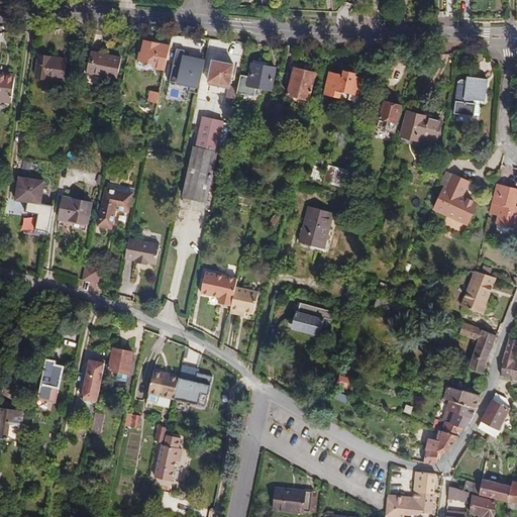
[(166,71),(171,46),(144,41),(142,54),(140,53),(138,61),(156,64),(154,68),(166,71)]
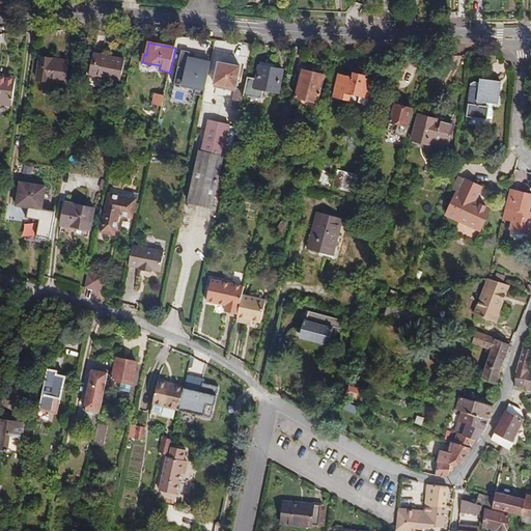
[(191,51),(183,50),(175,84),(184,85),(184,83),(197,85),(196,91),(195,91),(194,94),(203,96),(204,91),(205,92),(212,63),(203,62),(204,60),(189,57),(191,51)]
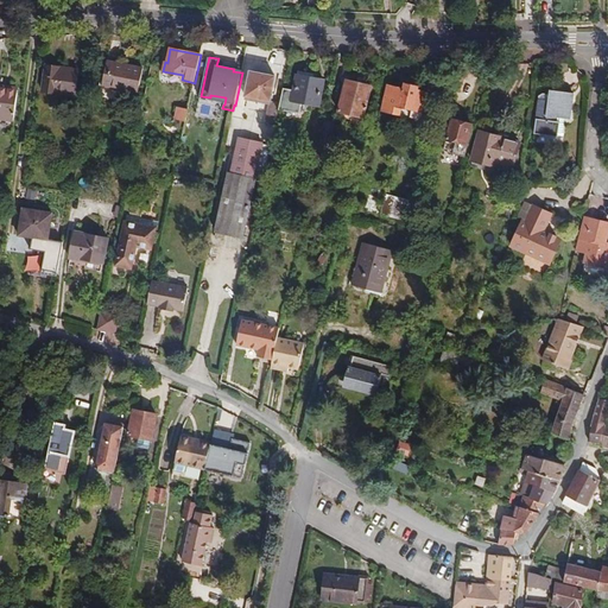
[(143,68),(108,61),(102,87),(138,94),(143,68)]
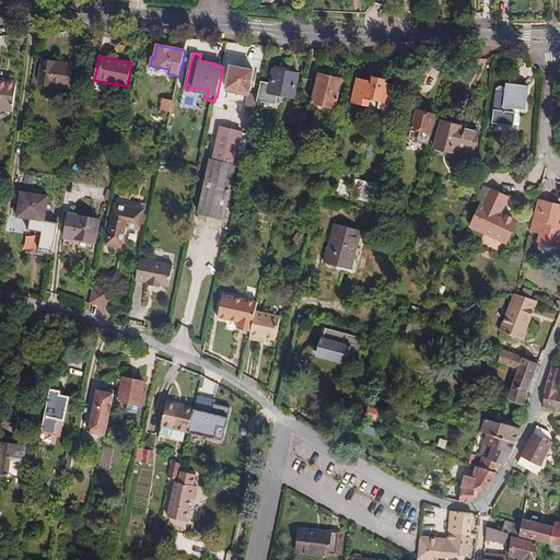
[(72,63),(43,60),(39,84),(69,89),(72,63)]
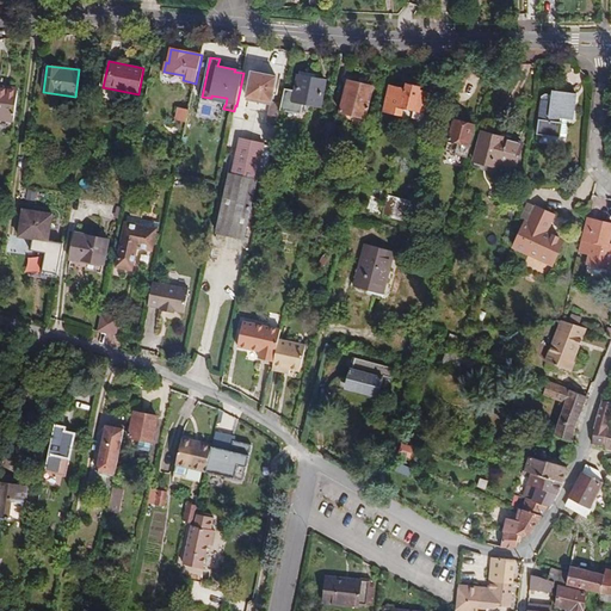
[(281,78),(252,72),(247,96),(272,100),(273,93),(277,93),(281,78)]
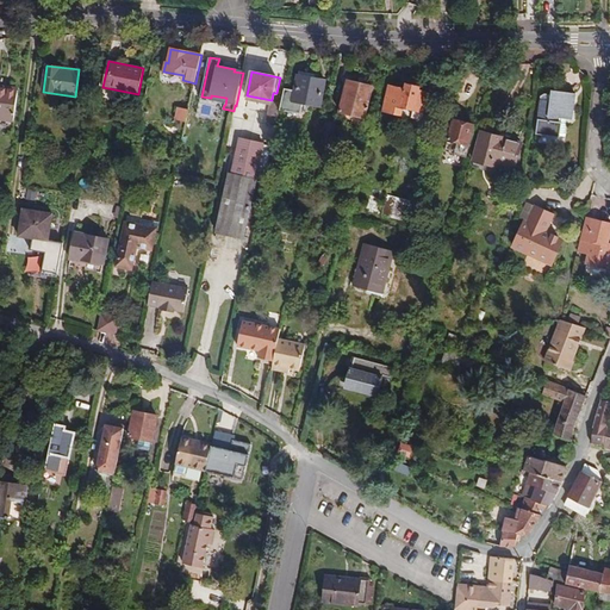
[(294,91),(285,88),(281,106),(280,106),(279,110),(300,114),(302,106),(303,106),(303,103),(322,106),(327,81),(318,79),(318,75),(299,72),(298,75),(297,75),(294,91)]
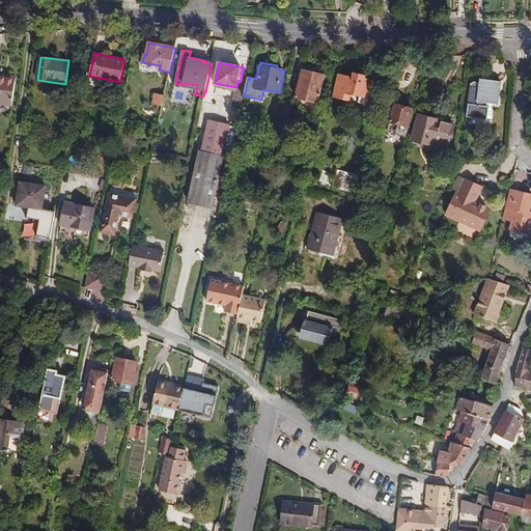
[(325,76),(303,70),(295,102),(316,107),(325,76)]
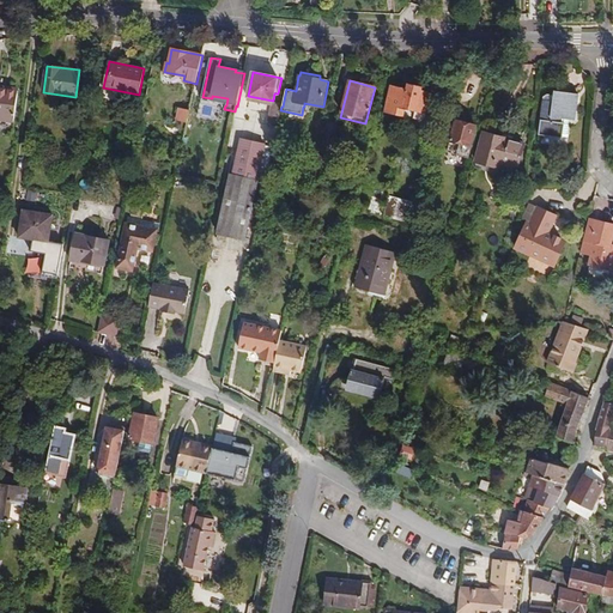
[(407,90),(392,86),(386,111),(402,115),(405,107),(426,113),(430,96),(419,93),(420,87),(408,84),(407,90)]
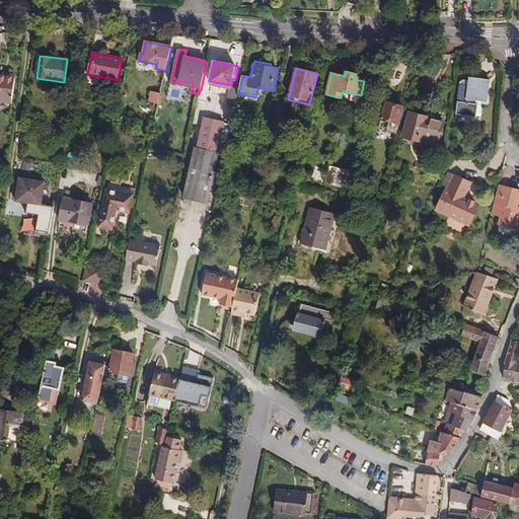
[(1,72),(0,72),(0,101),(12,103),(16,77),(1,75),(1,72)]
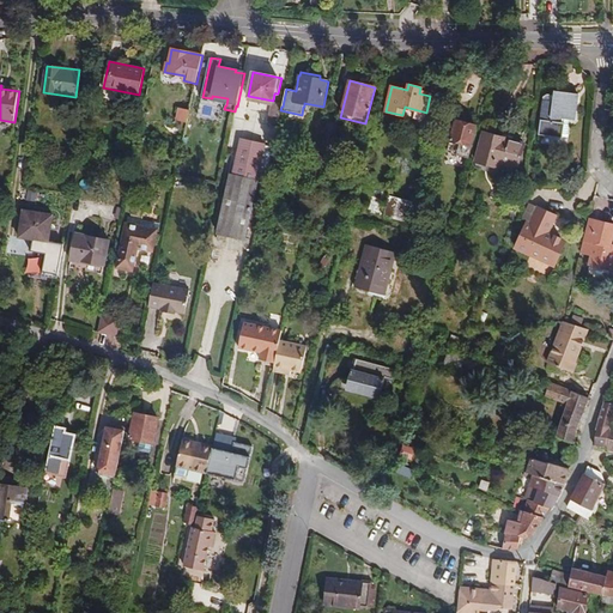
[(577,93),(554,91),(553,101),(544,101),(540,134),(563,137),(564,122),(560,122),(562,119),(575,120),(577,93)]
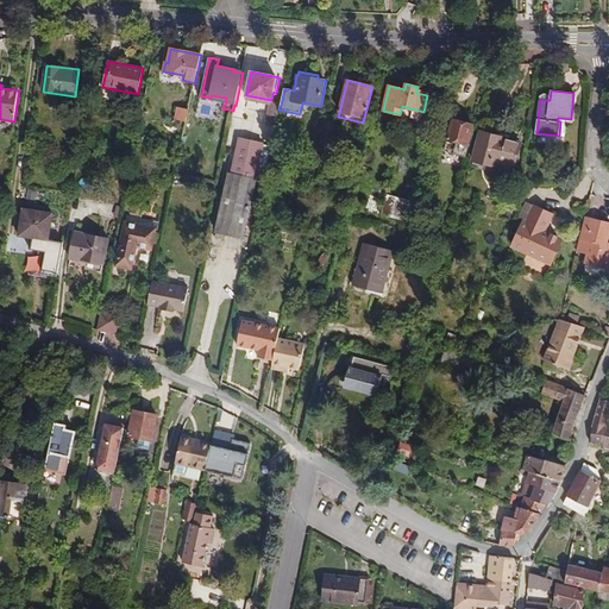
[(186,121),(189,110),(179,107),(175,119),(186,121)]
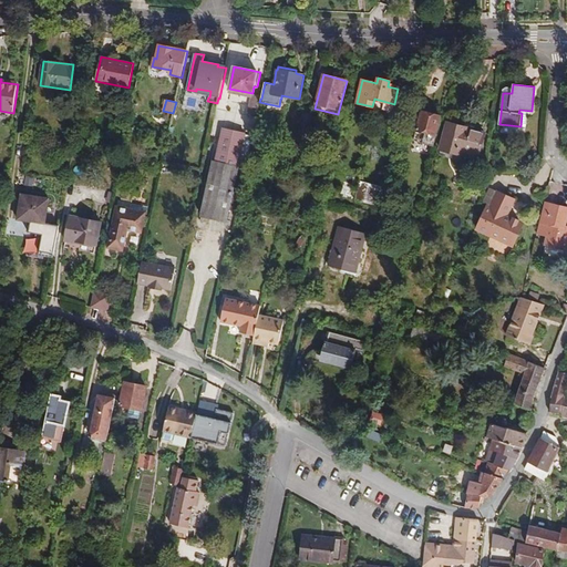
[(431,155),(435,134),(441,116),(422,111),(416,130),(426,132),(423,145),(413,142),(411,151),(431,155)]
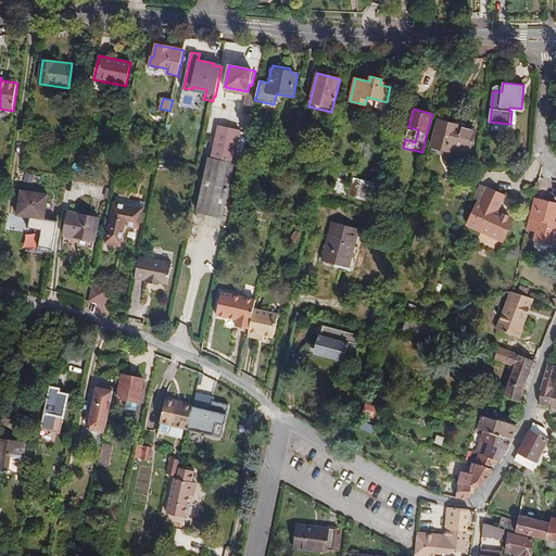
[(305,112),(298,111),(294,124),(289,146),(295,147),(300,126),(302,126),(305,112)]
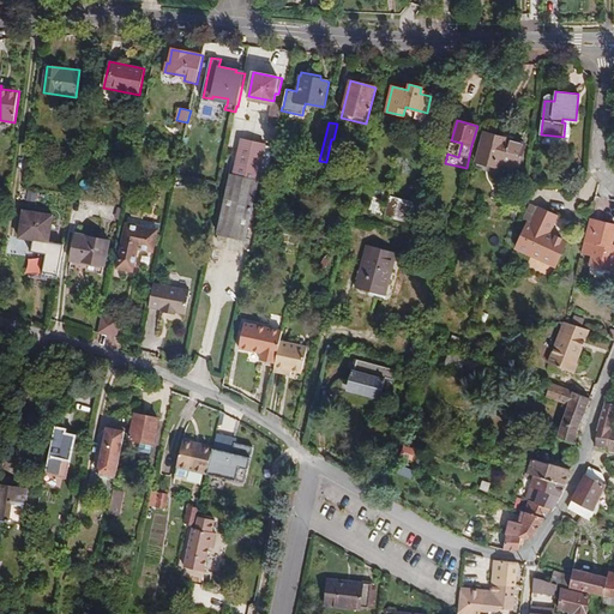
[(242,140),(265,145),(268,137),(248,132),(247,134),(244,134),(242,140)]
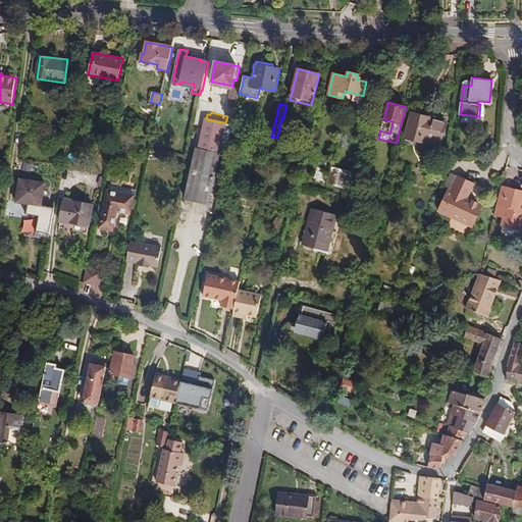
[(447,122),(411,113),(405,137),(426,143),(427,139),(441,143),(447,122)]
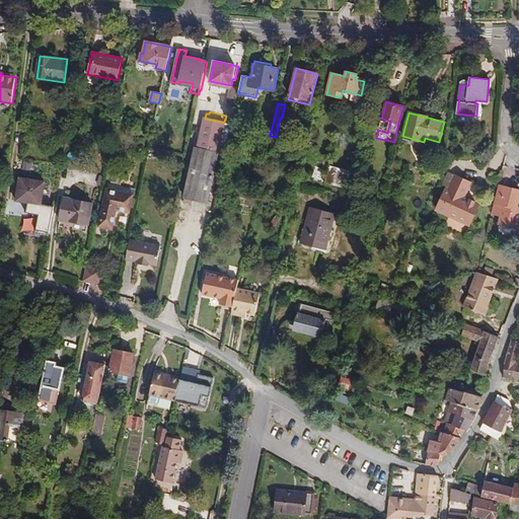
[(270,136),(275,116),(269,115),(264,135),(270,136)]
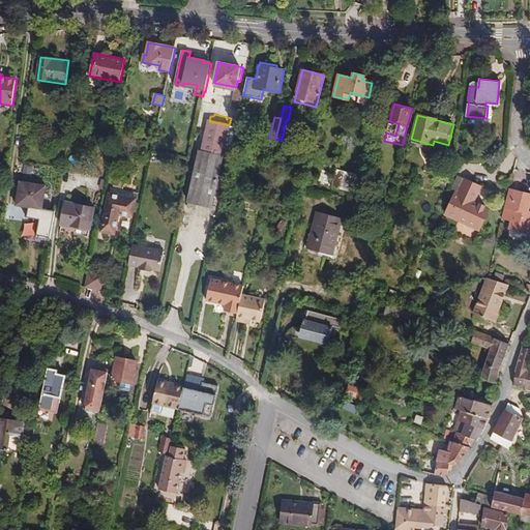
[(211,207),(229,125),(209,121),(202,152),(200,151),(188,202),(211,207)]
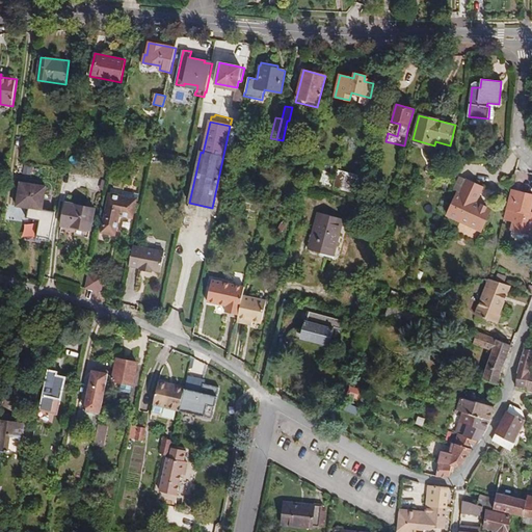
[(364,179),(338,170),(333,187),(358,194),(364,179)]
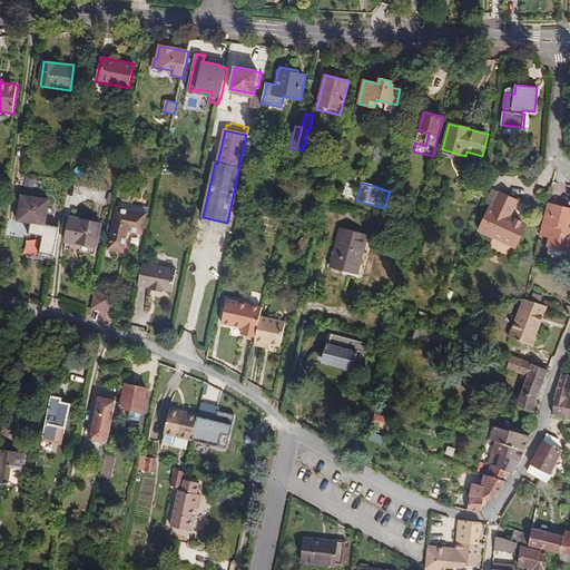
[(481,185),(468,184),(467,200),(480,202),(481,185)]
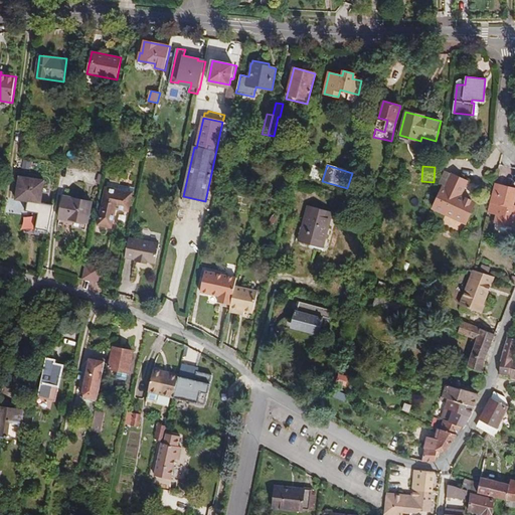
[(445,188),(452,174),(445,171),(439,185),(442,186),(445,188)]
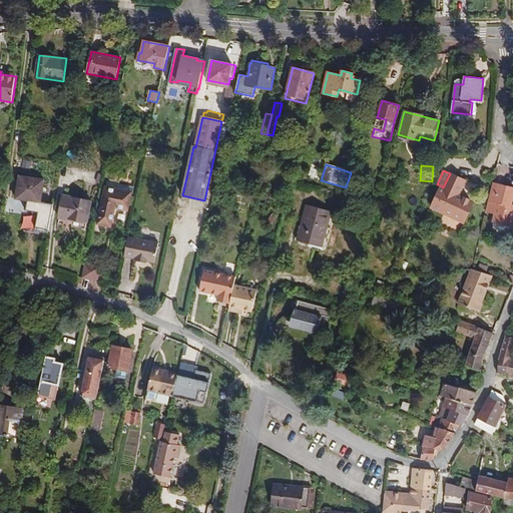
[(450,172),(450,173),(443,187),(440,185),(430,207),(465,224),(475,201),(460,194),(467,180),(450,172)]
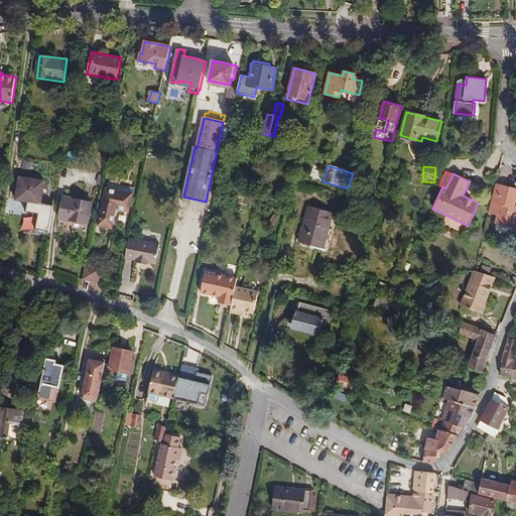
[(44,180),(19,177),(16,200),(40,204),(44,180)]
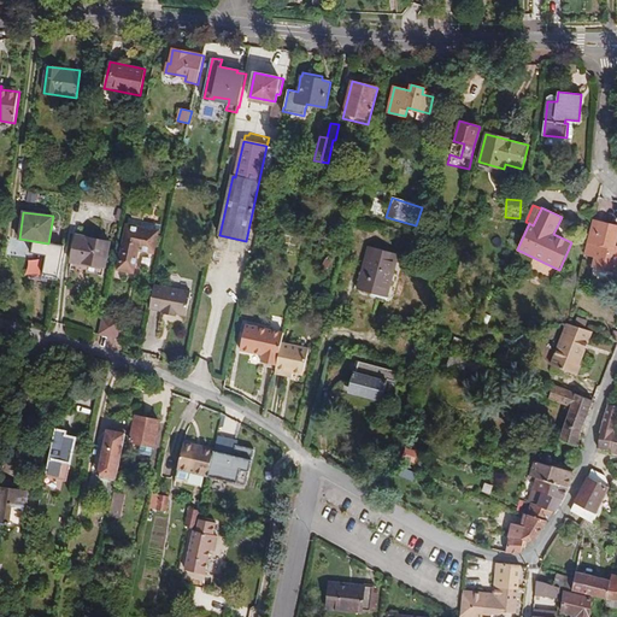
[(616,235),(616,225),(593,221),(585,254),(595,257),(593,266),(613,272),(616,270),(616,250),(613,250),(616,235)]
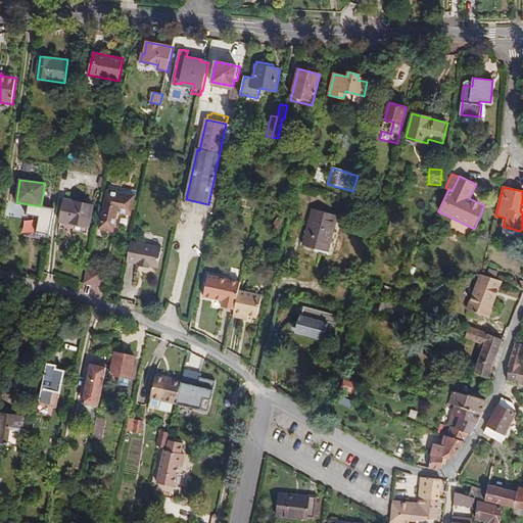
[(134,196),(107,191),(100,228),(113,231),(117,211),(130,215),(134,196)]
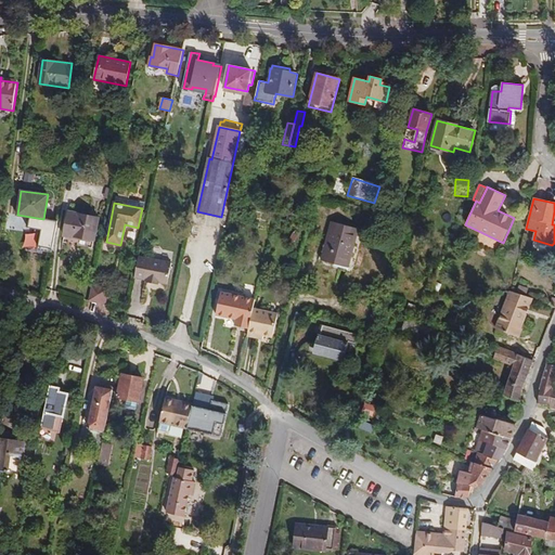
[(99,218),(68,211),(62,240),(93,246),(99,218)]
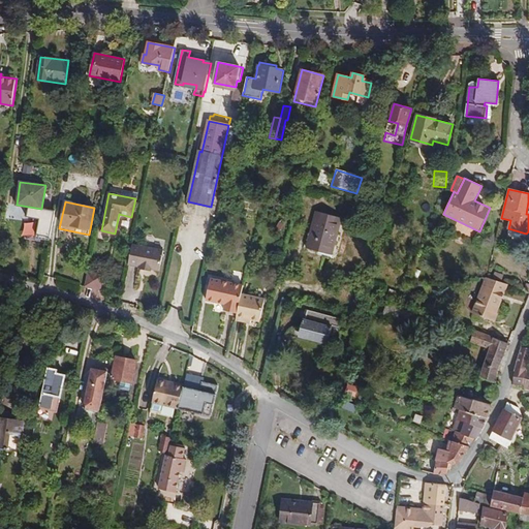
[(342,218),(316,211),(306,248),(332,255),(342,218)]
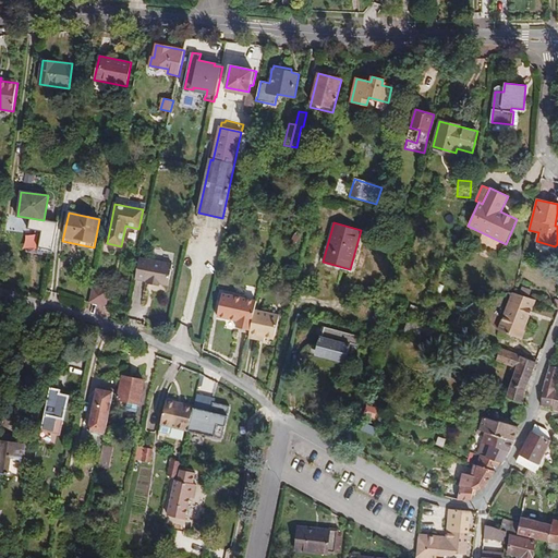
[(170,270),(137,264),(133,284),(145,287),(145,288),(155,291),(155,289),(166,291),(170,270)]
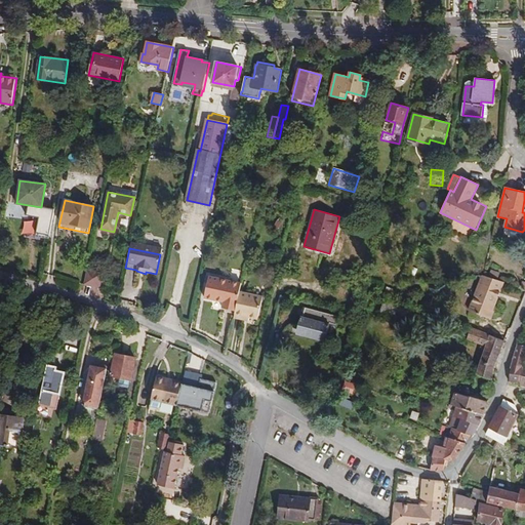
[(103,273),(86,269),(82,284),(98,288),(103,273)]
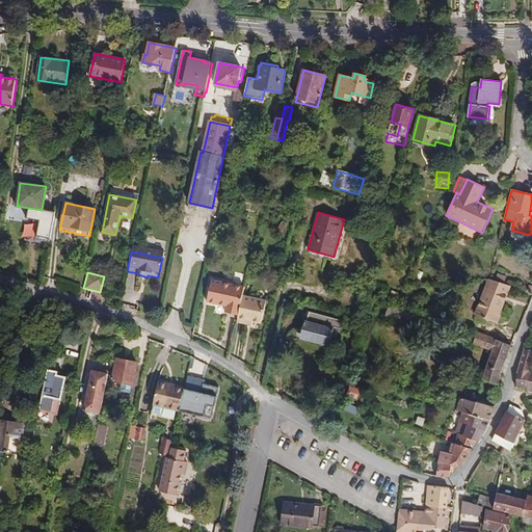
[(243,292),(244,289),(212,282),(207,302),(228,307),(225,314),(238,317),(243,292)]
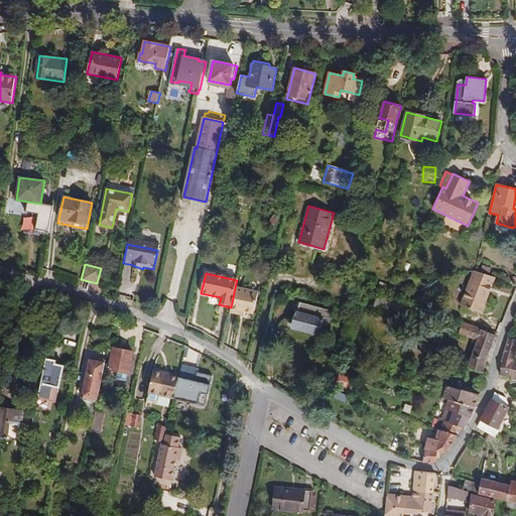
[(389,292),(392,286),(381,282),(378,288),(389,292)]
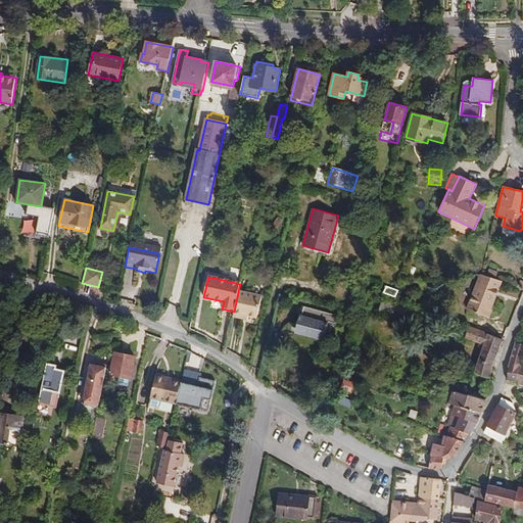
[(239,287),(234,312),(234,313),(242,315),(243,311),(257,314),(263,292),(239,287)]
